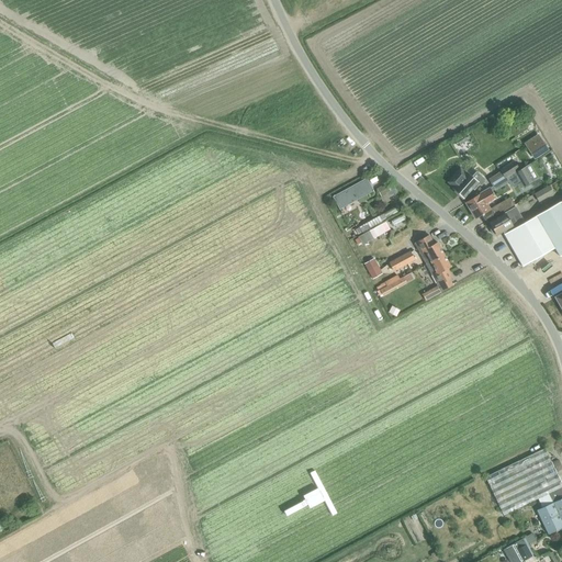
[(541,138),(527,147),(535,159),(549,149),(541,138)]
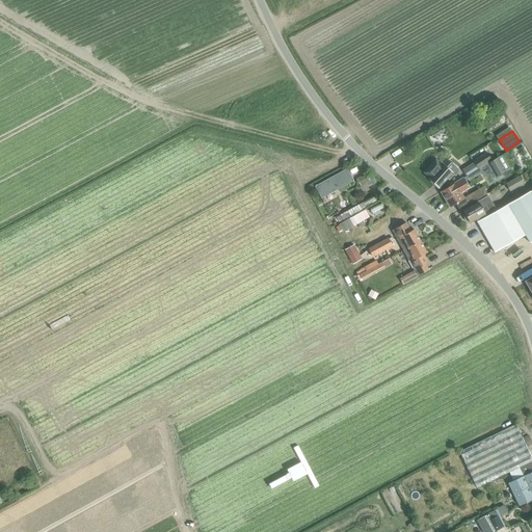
[(474,162),(462,170),(467,177),(473,171),(478,168),(487,163),(490,161),(488,157),(486,153),(473,161),(474,162)]
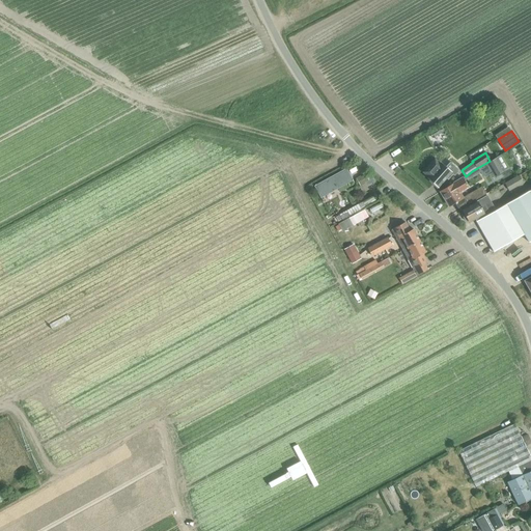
[(497,158),(486,163),(492,172),(488,174),(490,174),(492,178),(504,171),(504,170),(497,158)]
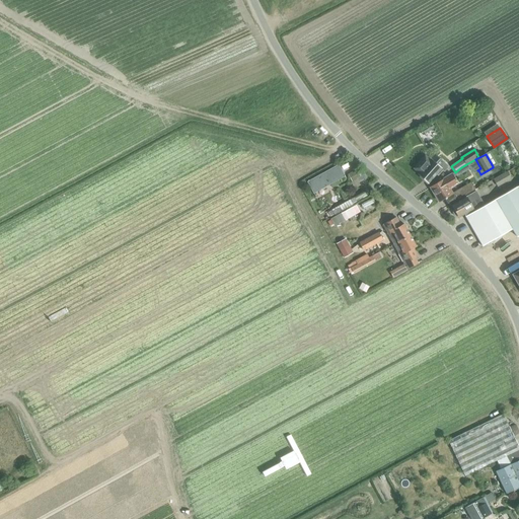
[(414,168),(416,170),(420,173),(419,174),(420,175),(420,177),(422,179),(424,179),(428,183),(440,169),(444,172),(448,167),(441,160),(437,164),(432,160),(431,161),(425,156),(414,168)]
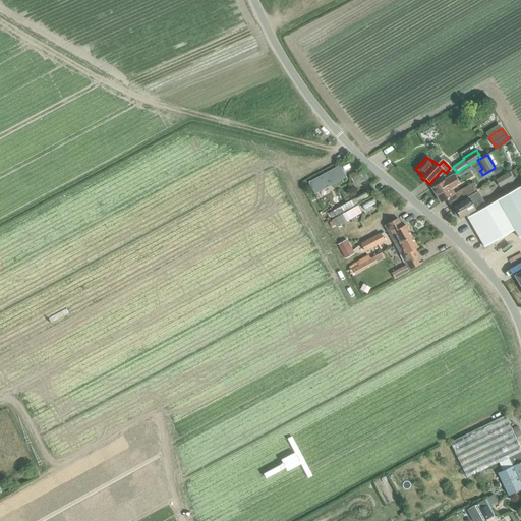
[(438,184),(432,188),(441,203),(446,199),(447,198),(453,195),(454,194),(451,189),(458,185),(456,181),(454,177),(458,175),(459,176),(471,169),(473,172),(476,174),(480,171),(479,171),(482,169),(477,160),(468,165),(463,168),(457,173),(453,175),(438,184)]
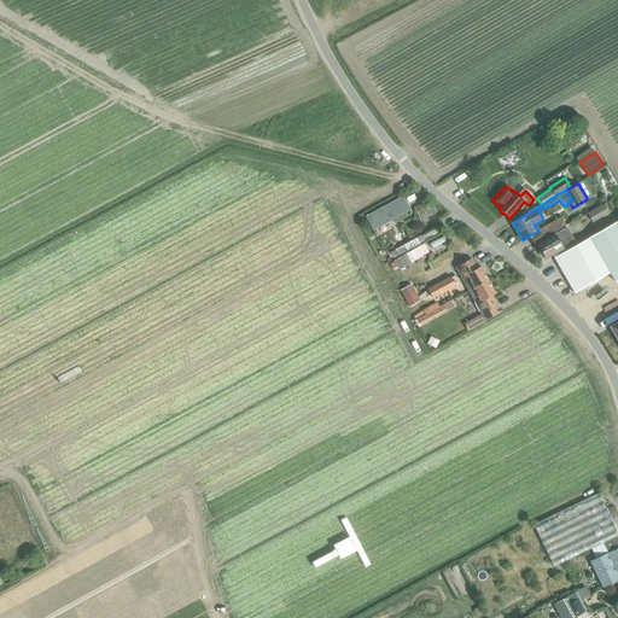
[(366,216),(373,229),(410,210),(403,197),(366,216)]
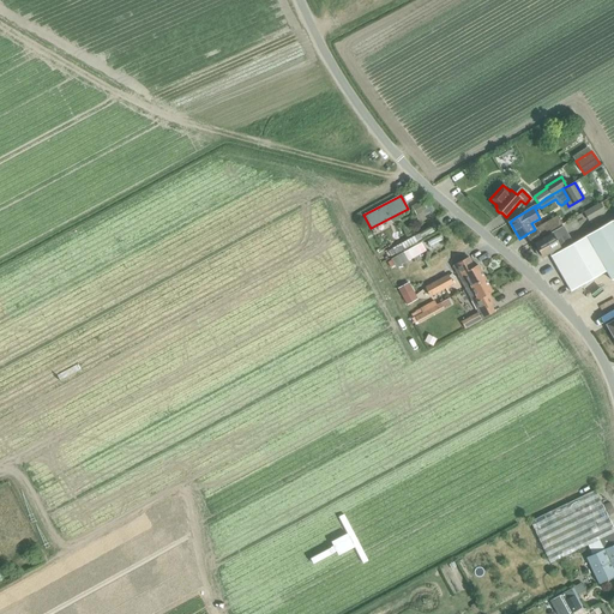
[(416,216),(427,210),(422,200),(411,206),(416,216)]
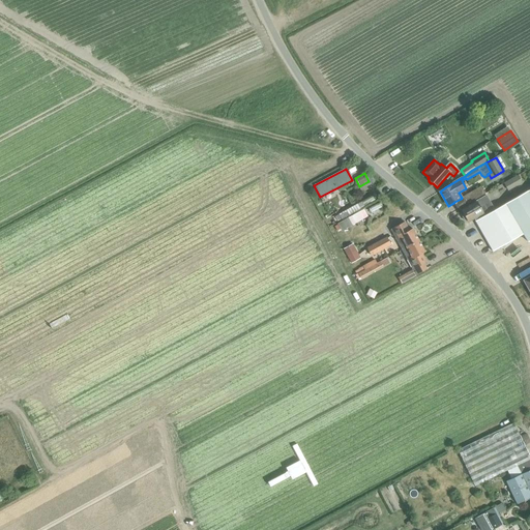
[(518,175),(504,183),(508,190),(522,182),(518,175)]
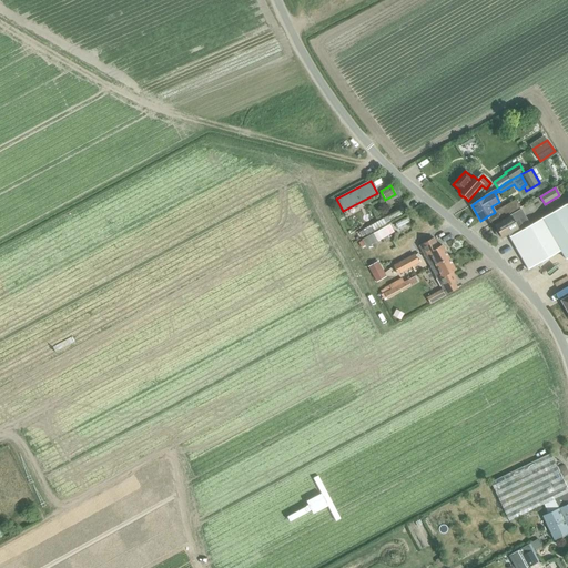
[(496,211),(500,219),(519,208),(515,200),(496,211)]
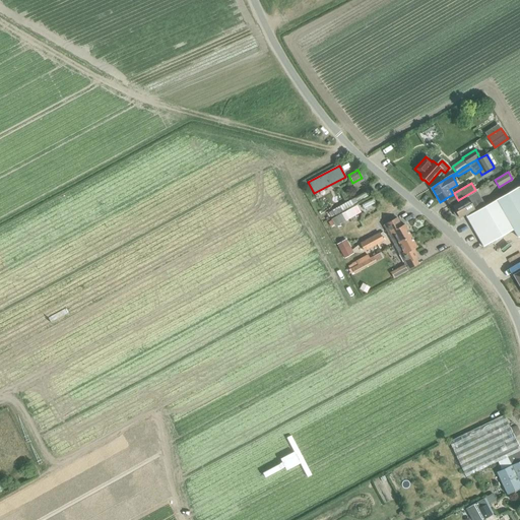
[(485,206),(466,217),(476,235),(481,244),(511,226),(517,238),(519,236),(519,191),(518,188),(496,200),(485,206)]
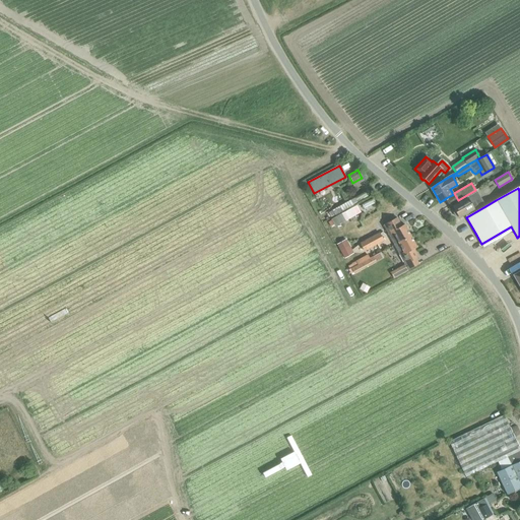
[(467,198),(453,206),(455,210),(454,211),(453,212),(456,217),(457,217),(459,216),(459,217),(465,214),(466,217),(485,206),(477,191),(466,197),(467,198)]
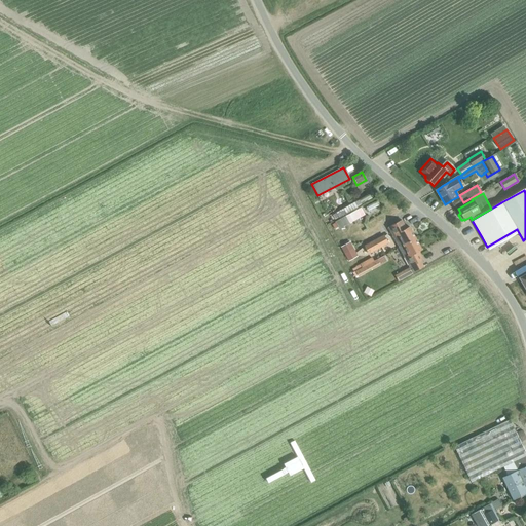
[(339,218),(358,208),(354,202),(336,213),(336,214),(339,218)]
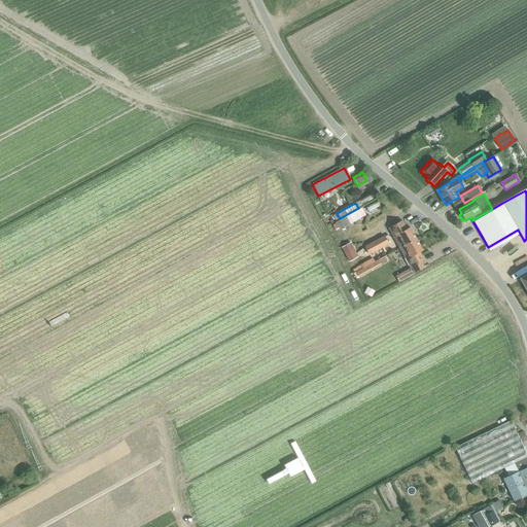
[(357,210),(337,221),(340,229),(361,217),(365,215),(362,207),(357,210)]
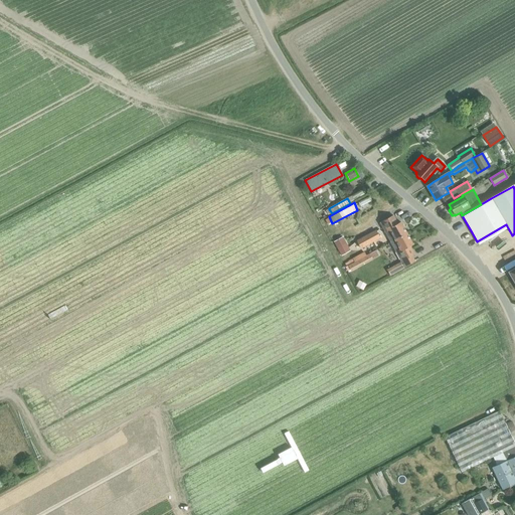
[(392,216),(379,222),(382,227),(390,242),(394,240),(400,237),(406,233),(400,222),(397,224),(395,221),(392,216)]
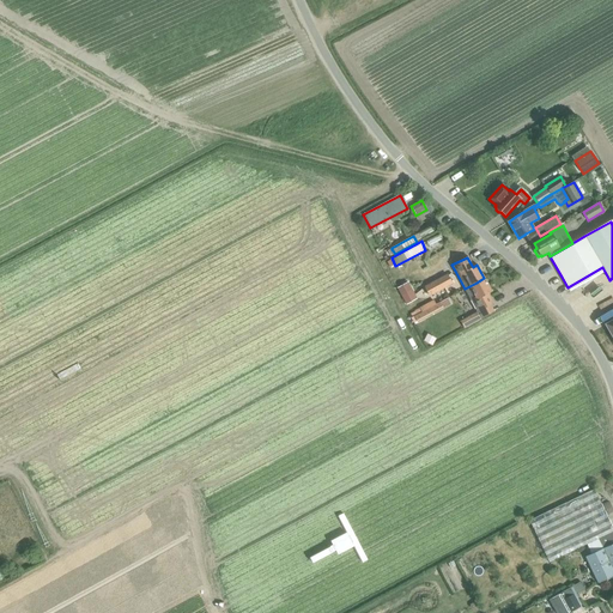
[(453,284),(448,274),(434,281),(424,287),(429,297),(437,292),(453,284)]
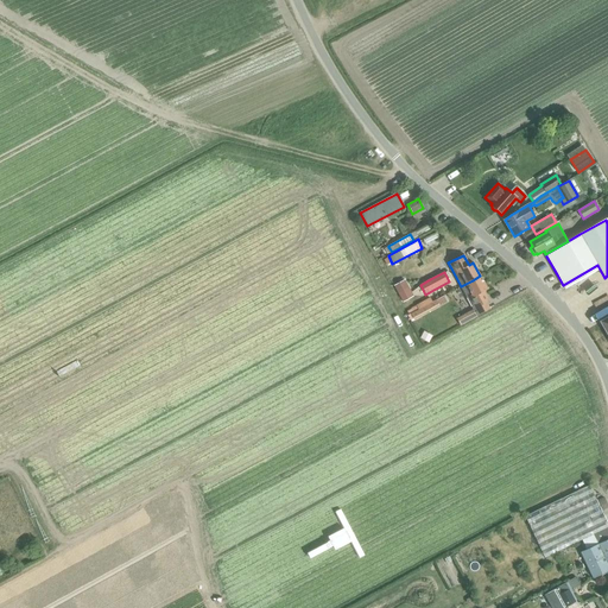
[(472,310),(457,318),(461,325),(491,309),(487,303),(491,301),(485,291),(488,289),(480,276),(473,280),(466,284),(461,286),(473,310),(472,310)]
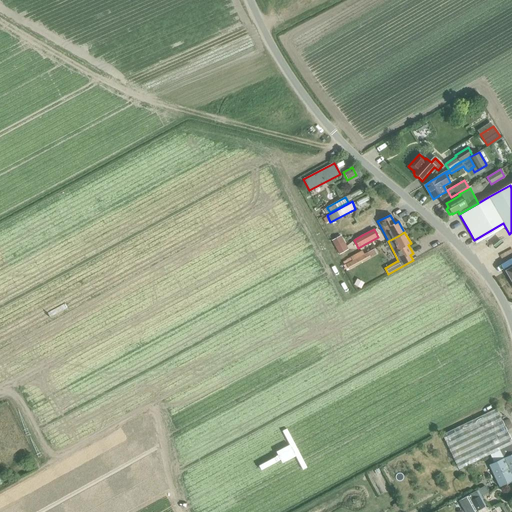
[(348,249),(343,242),(341,244),(339,240),(333,243),(335,247),(334,247),(339,255),(348,249)]
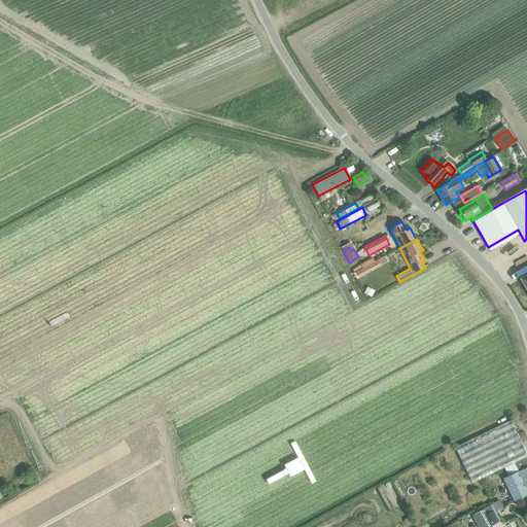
[(355,272),(355,273),(353,274),(355,278),(357,277),(358,278),(387,261),(384,256),(380,258),(380,257),(377,258),(377,260),(355,272)]
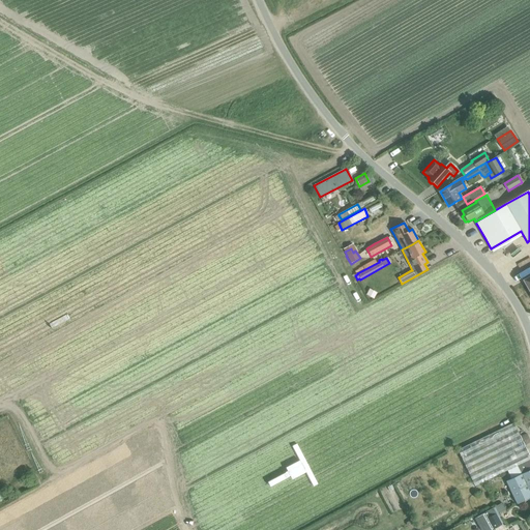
[(370,290),(366,295),(373,298),(376,293),(370,290)]
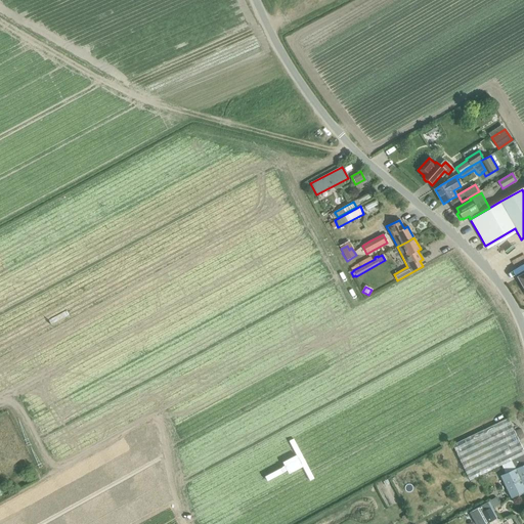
[(523,452),(508,420),(452,446),(470,482),(501,467),(512,462),(523,455),(523,452)]
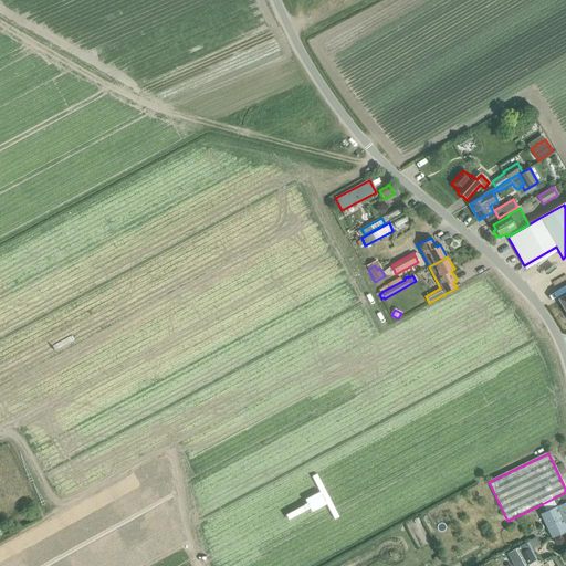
[(565,502),(556,506),(553,499),(542,504),(546,512),(541,514),(552,538),(565,531),(565,538),(565,540),(565,538),(565,502)]
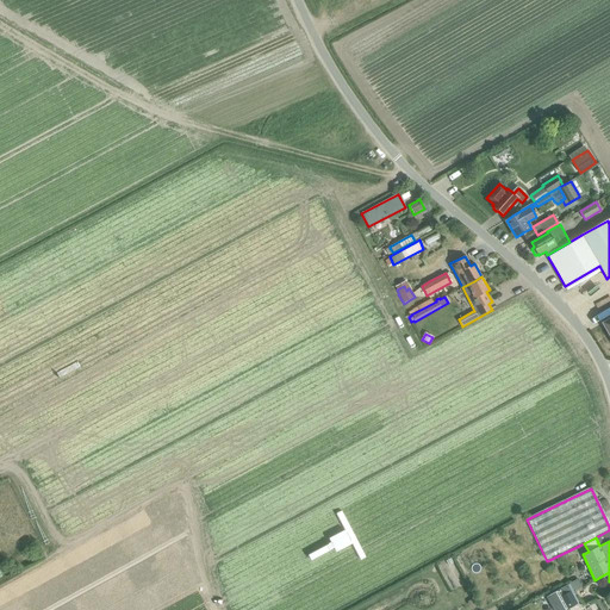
[(582,587),(577,582),(570,585),(574,592),(582,587)]
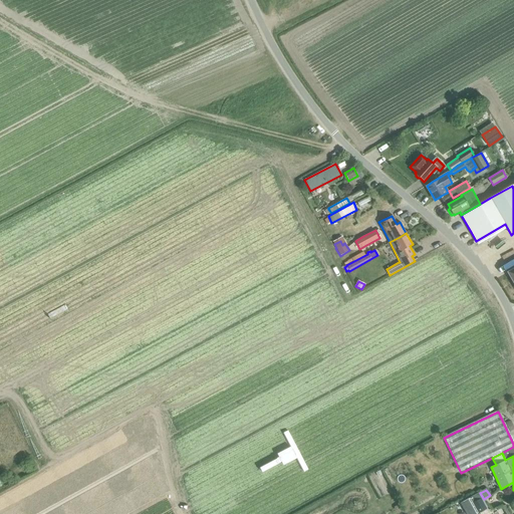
[(478,493),(469,498),(478,513),(486,508),(478,493)]
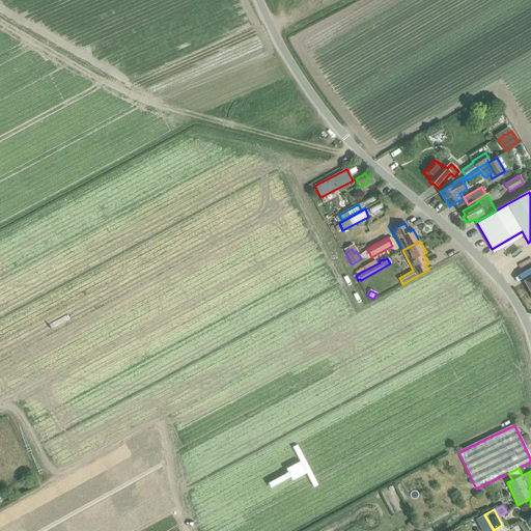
[(493,530),(494,530),(484,514),(477,519),(483,530),(493,530)]
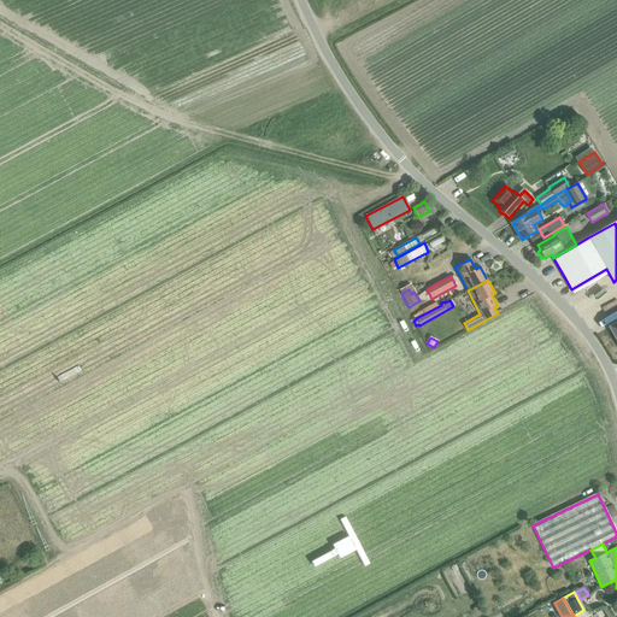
All buildings are outlined.
